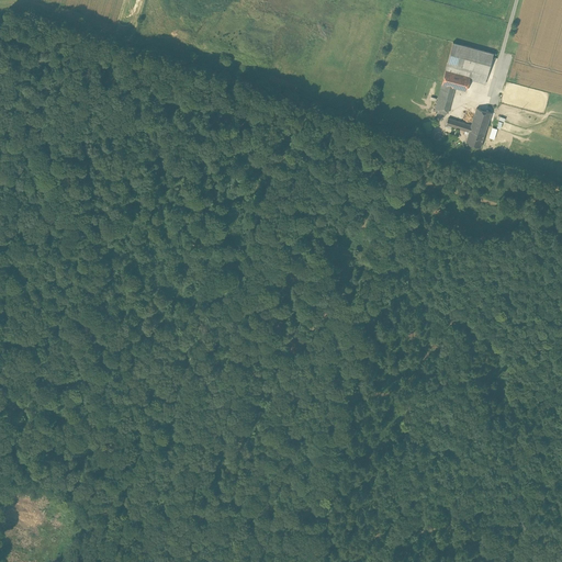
[(494,53),(453,42),(446,69),(470,76),(470,79),(485,83),(494,53)]
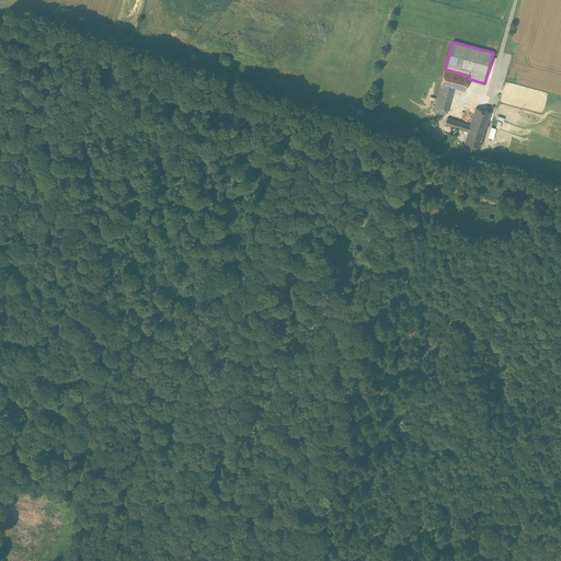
[(469,76),(445,69),(441,83),(454,88),(466,90),(469,79),(469,76)]
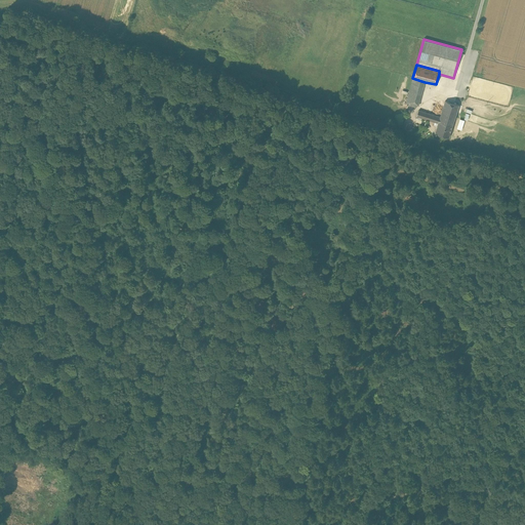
[(413,79),(406,104),(408,105),(409,103),(417,105),(418,106),(425,82),(413,79)]
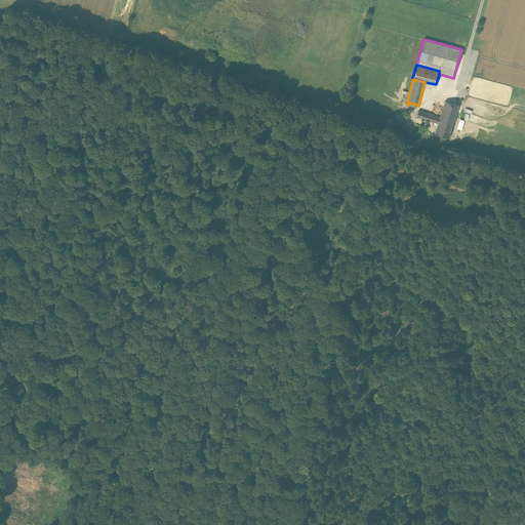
[(440,116),(439,121),(452,125),(458,105),(445,101),(440,116)]
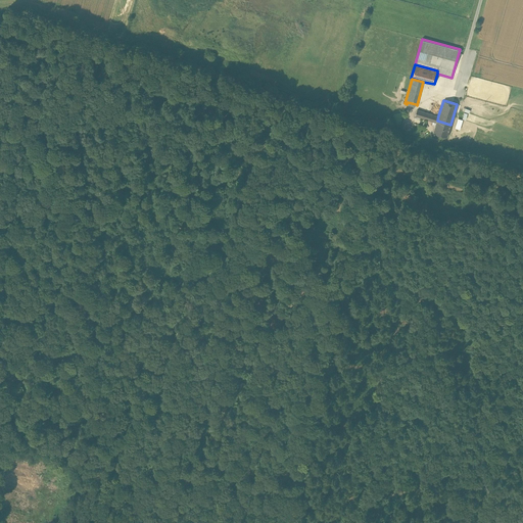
[(438,115),(417,109),(415,115),(436,122),(437,121),(438,115)]
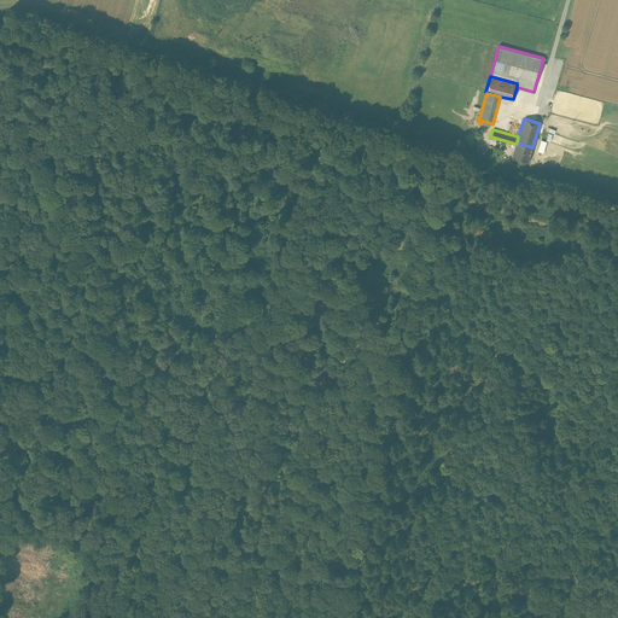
[(532,147),(517,143),(516,144),(514,149),(512,156),(529,161),(532,147)]
